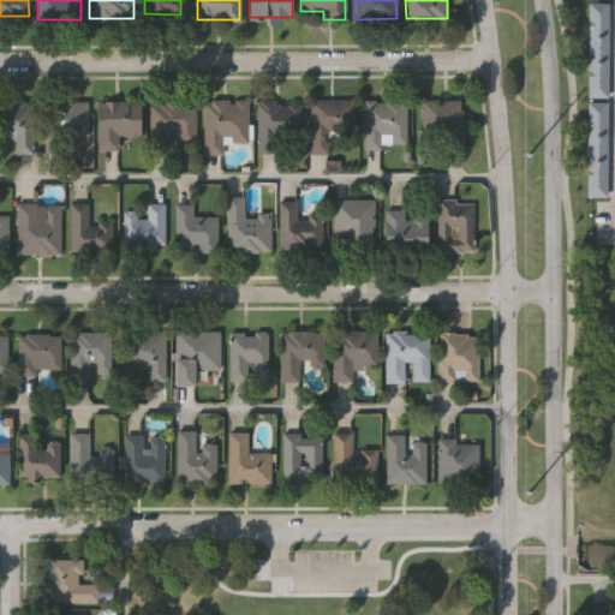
[(590,1),(609,1),(609,96),(589,96),(590,1)]
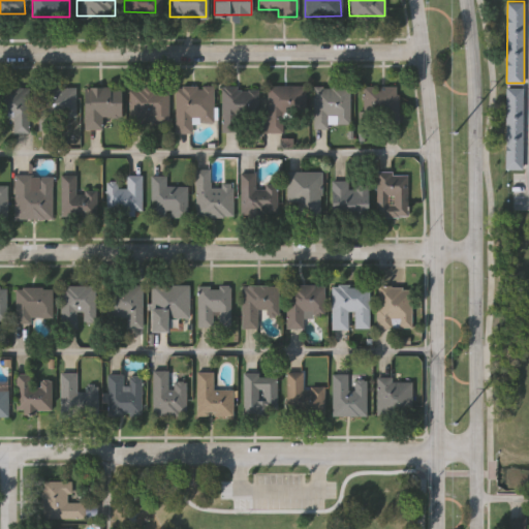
[(282,110),(281,131),(263,130),(266,84),(300,85),(299,110),(282,110)]
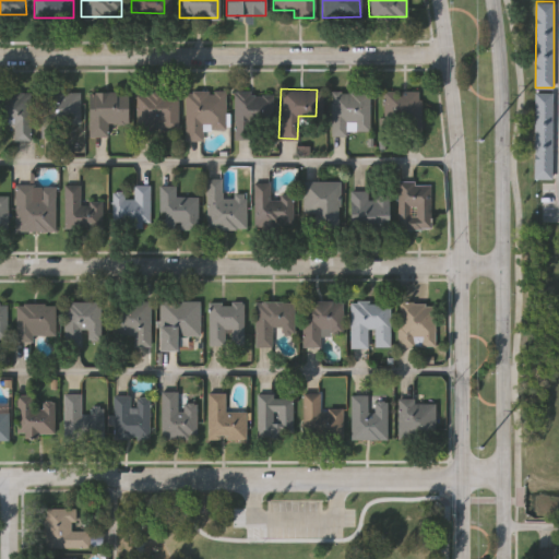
[(224,90),(224,127),(201,127),(201,139),(185,139),(185,90),(224,90)]
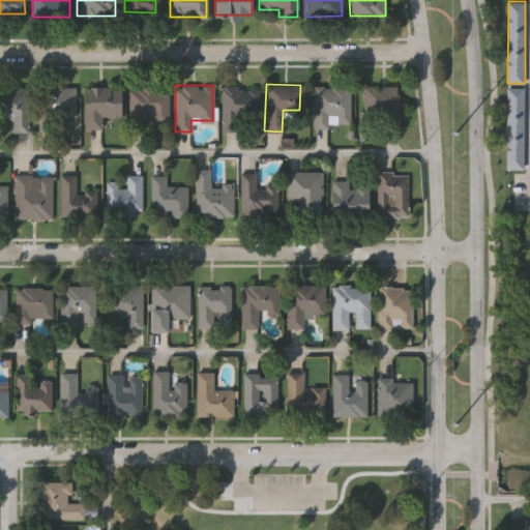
[(312,85),(349,85),(349,126),(312,126),(312,85)]
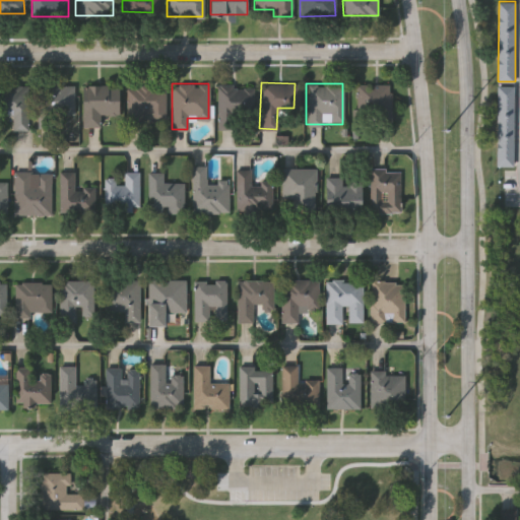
[(354,124),(354,83),(390,83),(391,124),(354,124)]
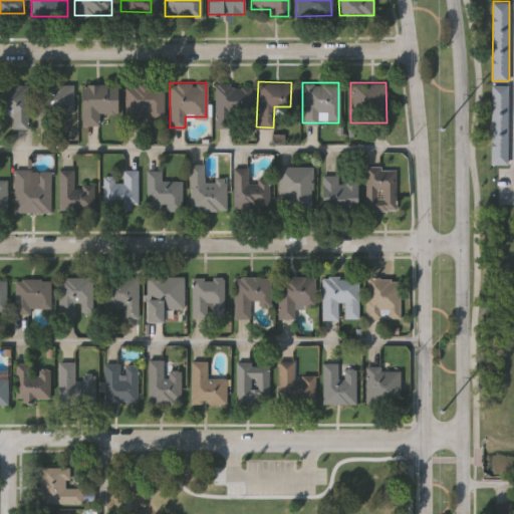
[(72,83),(73,124),(37,124),(37,83),(72,83)]
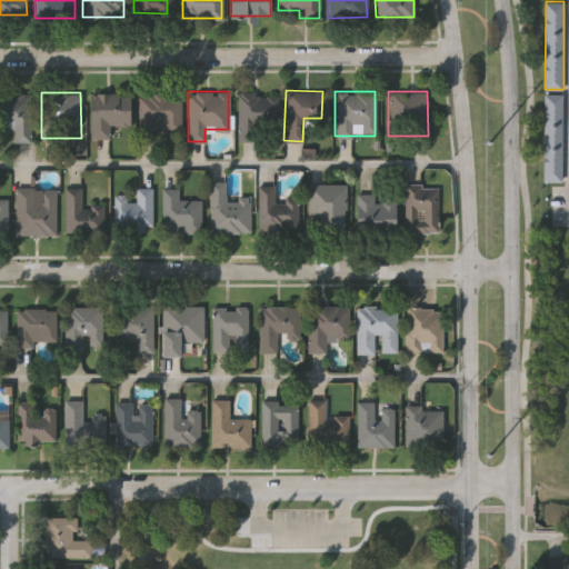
[(90,92),(130,92),(130,126),(109,125),(109,137),(89,137),(90,92)]
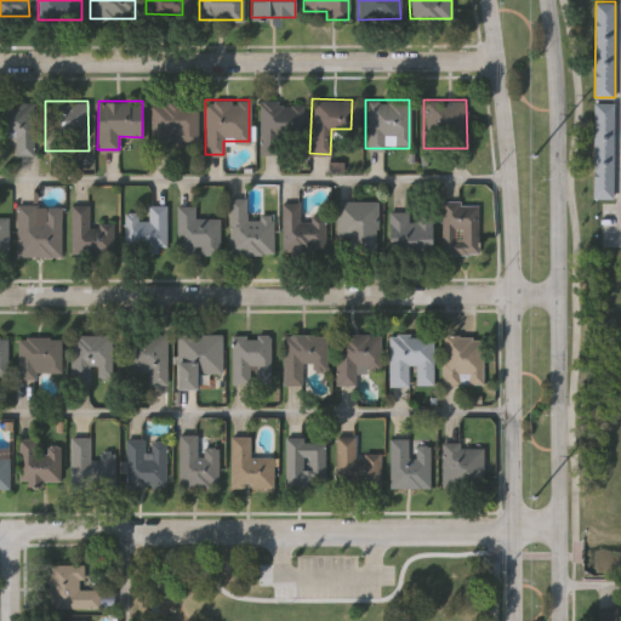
[(296,101),(296,147),(258,147),(258,101),(296,101)]
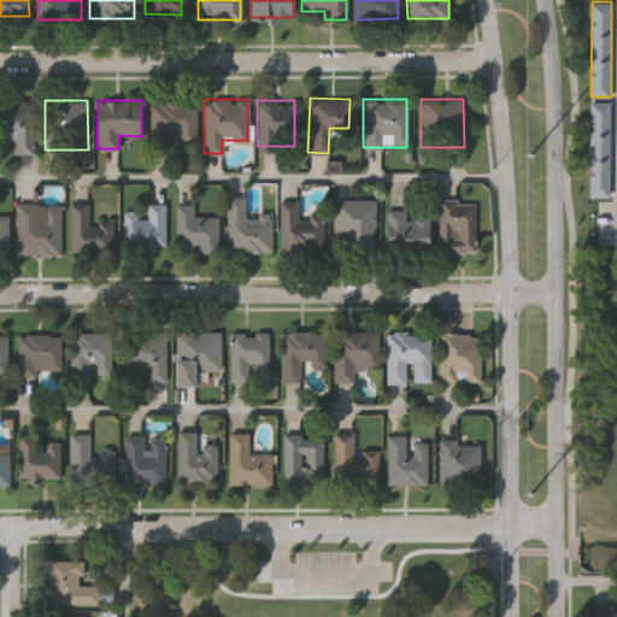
[(195,103),(195,146),(148,145),(150,101),(195,103)]
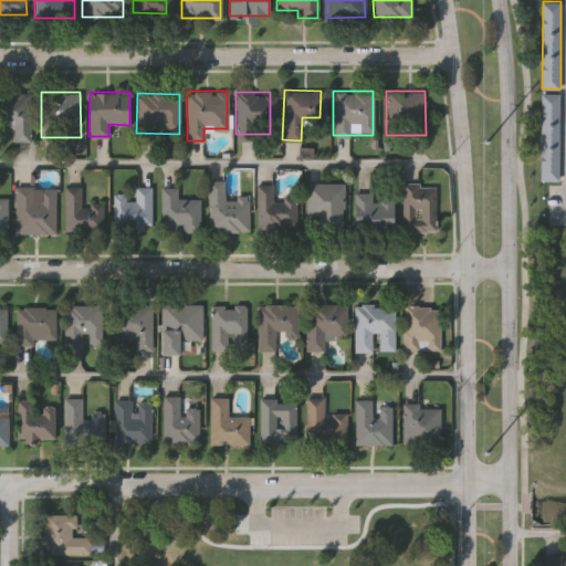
[(543,93),(559,94),(559,180),(542,179),(543,93)]
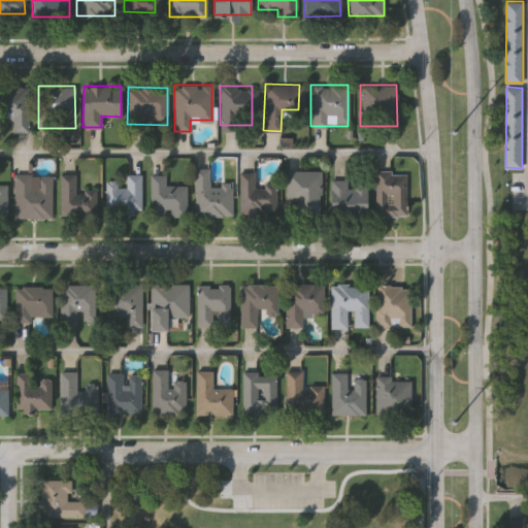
[(30,131),(11,131),(12,116),(0,116),(0,89),(30,89),(30,131)]
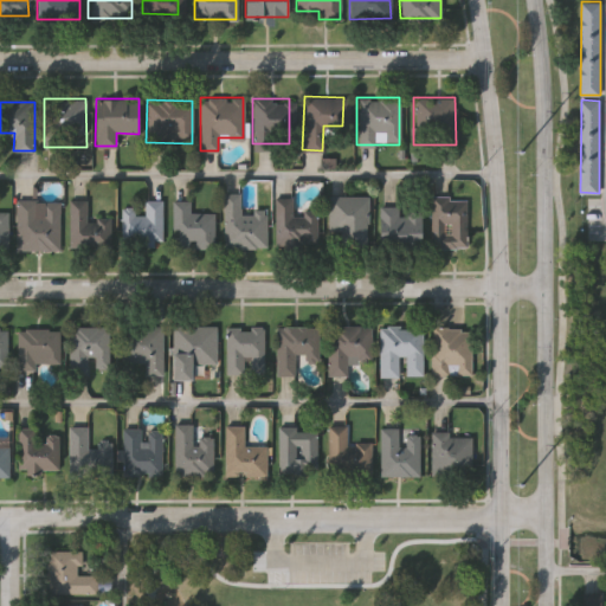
[(223,246),(221,192),(239,192),(239,210),(265,210),(266,246),(223,246)]
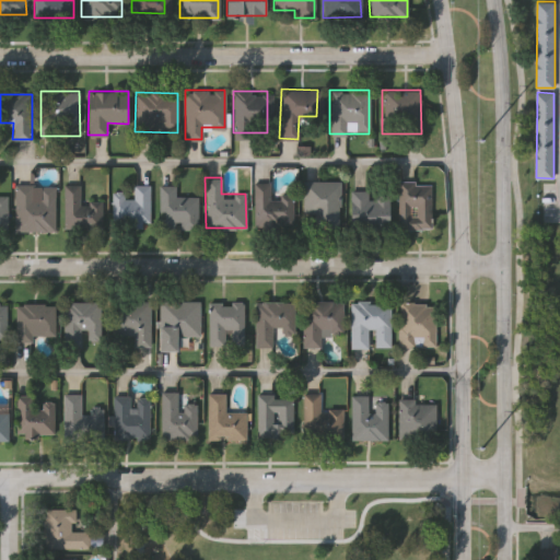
[(338,179),(338,228),(313,228),(313,217),(302,217),(302,179),(338,179)]
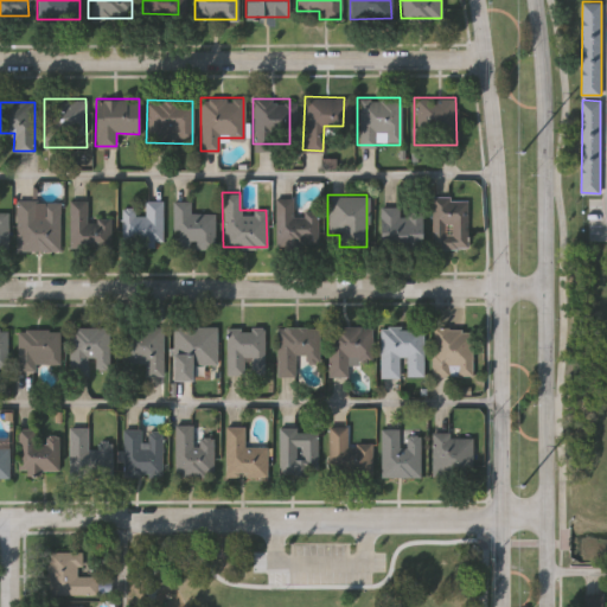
[(465,247),(430,247),(430,198),(465,197),(465,247)]
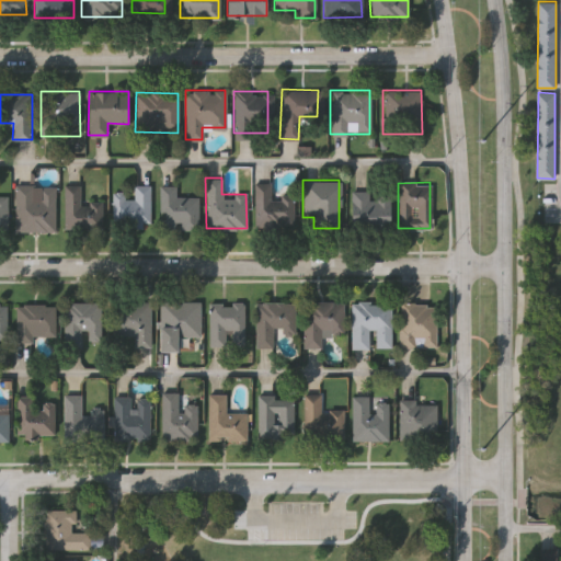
[(14,230),(14,184),(54,184),(54,230),(14,230)]
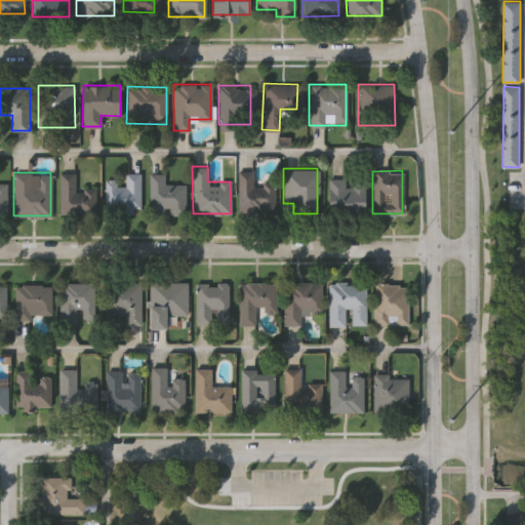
[(139,209),(105,208),(105,177),(115,177),(115,185),(123,185),(124,172),(139,172),(139,209)]
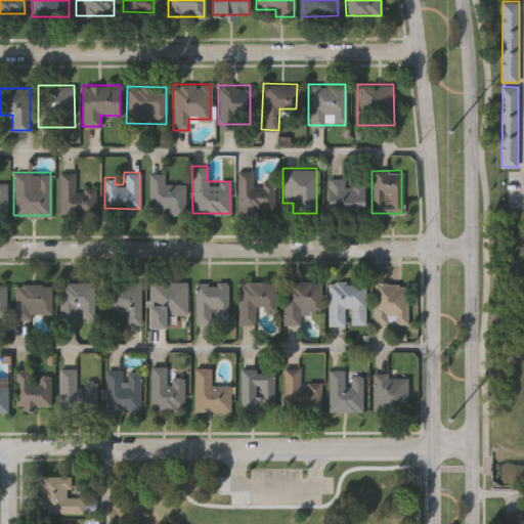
[(274,210),(237,210),(237,172),(252,172),(252,182),(274,182),(274,210)]
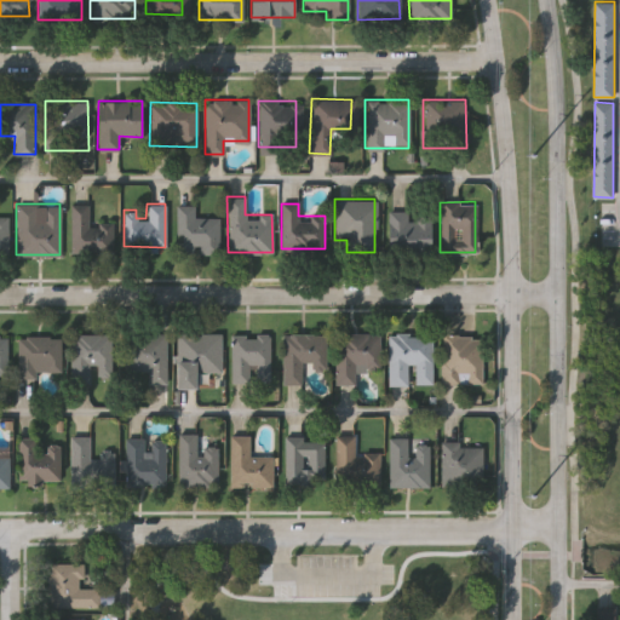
[(113,224),(113,252),(69,252),(69,205),(87,205),(87,223),(113,224)]
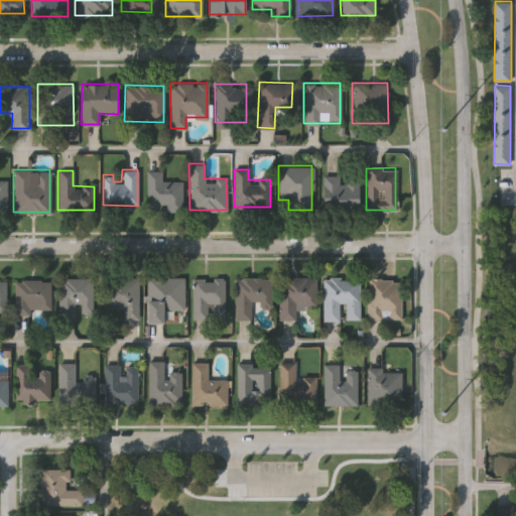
[(181,180),(181,208),(146,208),(146,170),(161,170),(161,180),(181,180)]
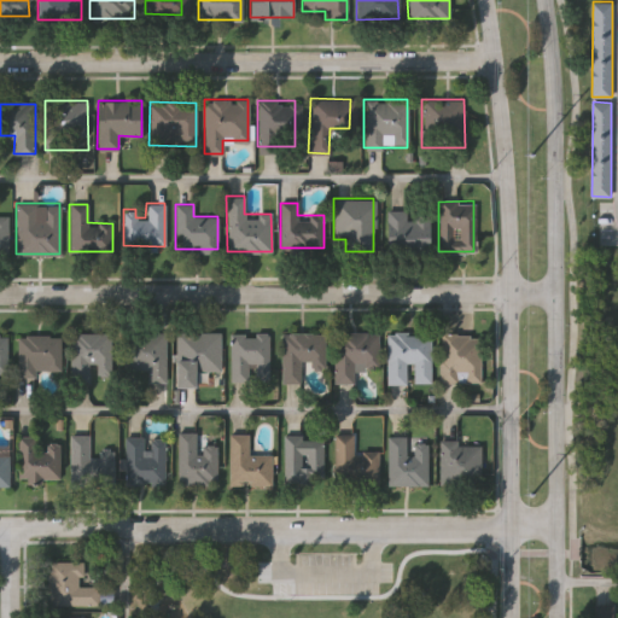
[(430,209),(430,246),(386,246),(386,209),(430,209)]
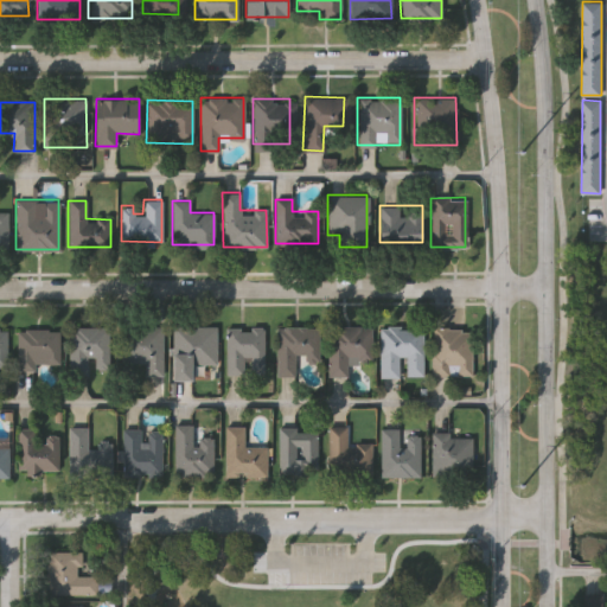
[(145,364),(120,364),(120,325),(161,325),(161,375),(145,375),(145,364)]
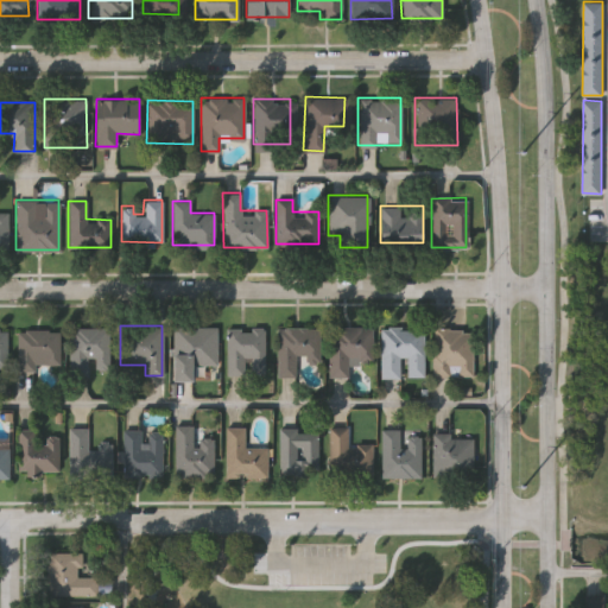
[(216,325),(216,365),(195,365),(195,380),(172,380),(172,325),(216,325)]
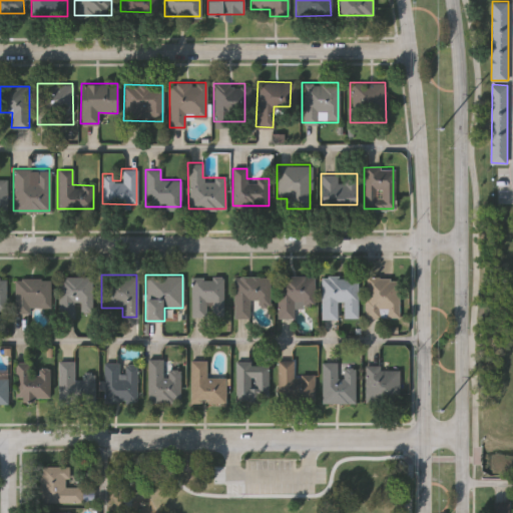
[(277,317),(277,275),(314,275),(313,306),(293,306),(293,317),(277,317)]
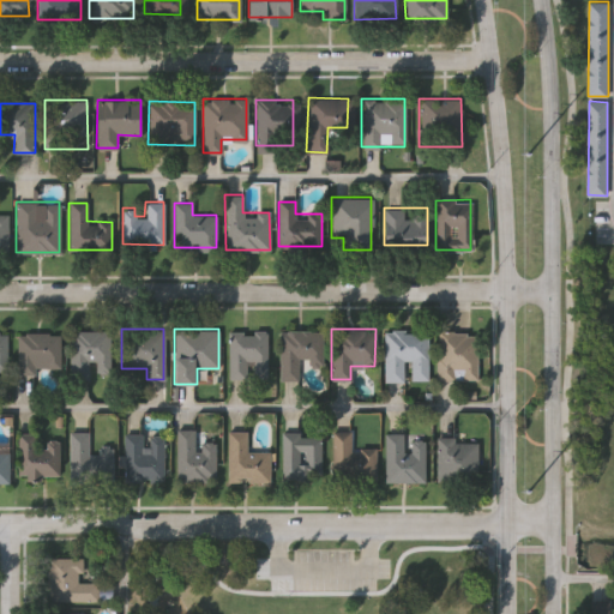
[(428,379),(405,379),(405,380),(383,380),(383,329),(428,329),(428,379)]
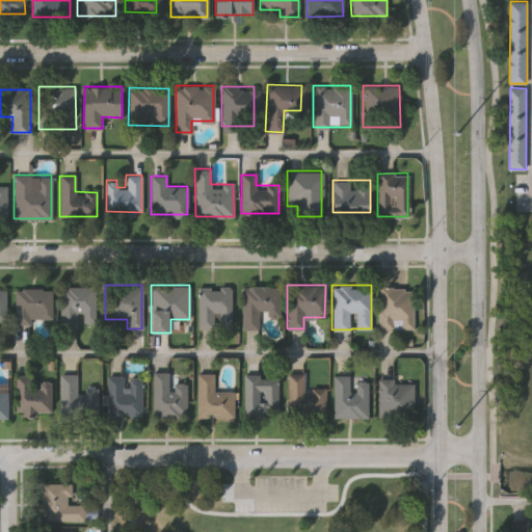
[(59,326),(59,286),(96,286),(96,326),(59,326)]
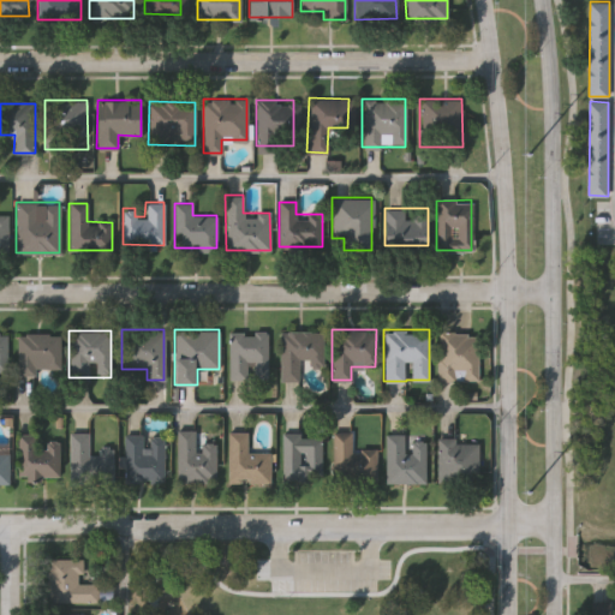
[(228,377),(228,330),(267,330),(267,377),(228,377)]
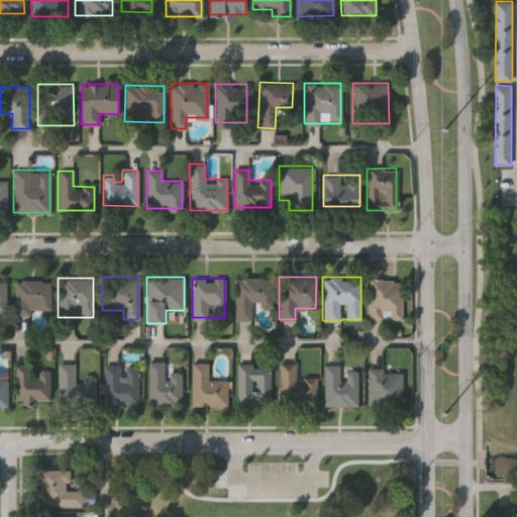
[(271,278),(271,307),(250,306),(250,319),(234,319),(234,278),(271,278)]
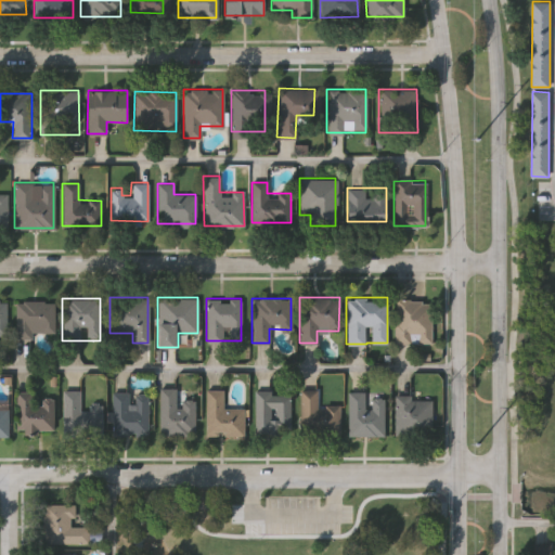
[(395,343),(395,299),(430,299),(430,343),(395,343)]
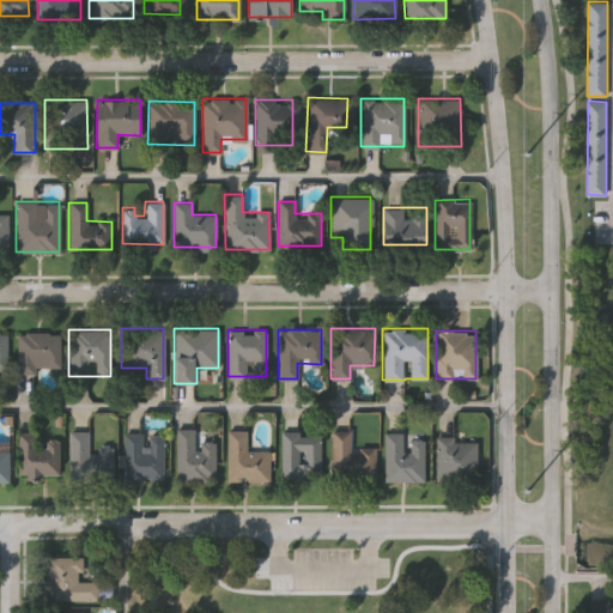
[(59,332),(59,370),(16,370),(16,332),(59,332)]
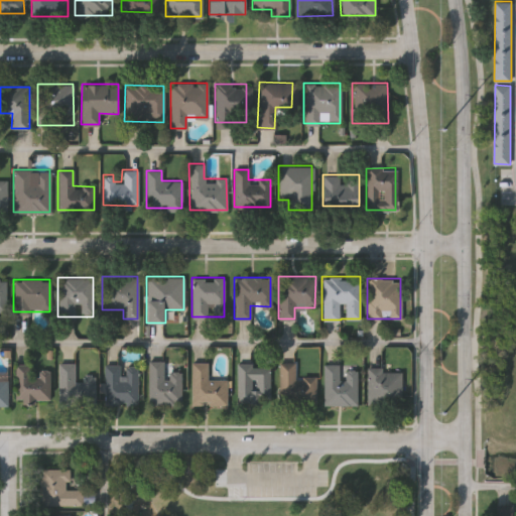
[(148,361),(179,361),(179,404),(148,404),(148,361)]
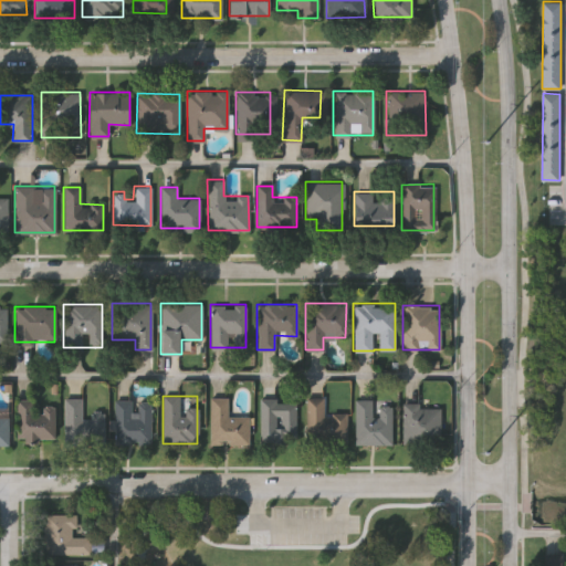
[(248,443),(209,443),(209,397),(227,397),(227,415),(248,415),(248,443)]
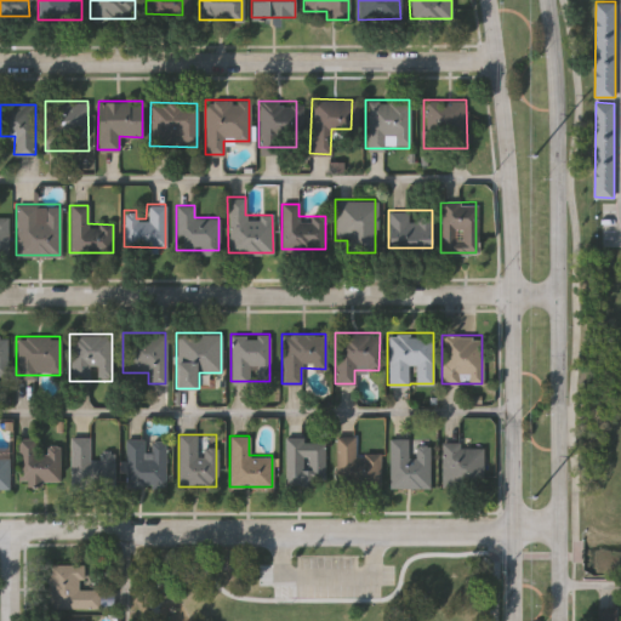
[(355,436),(355,453),(380,453),(380,483),(335,483),(335,436),(355,436)]
